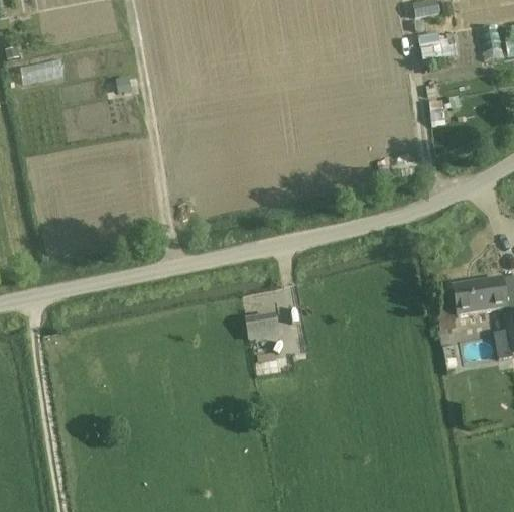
[(431,0),(412,3),(414,17),(439,14),(437,0),(431,0)]
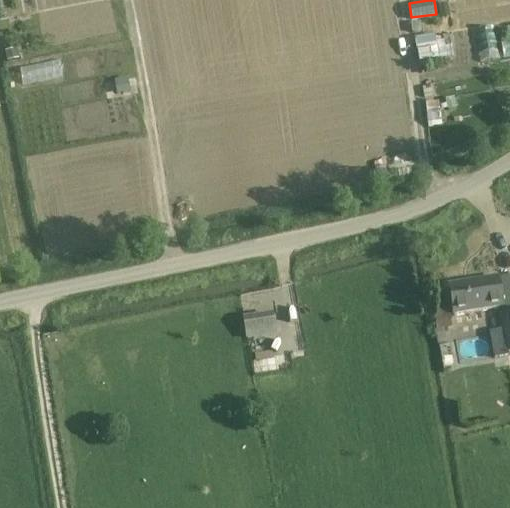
[(479,27),(481,58),(501,56),(498,25),(479,27)]
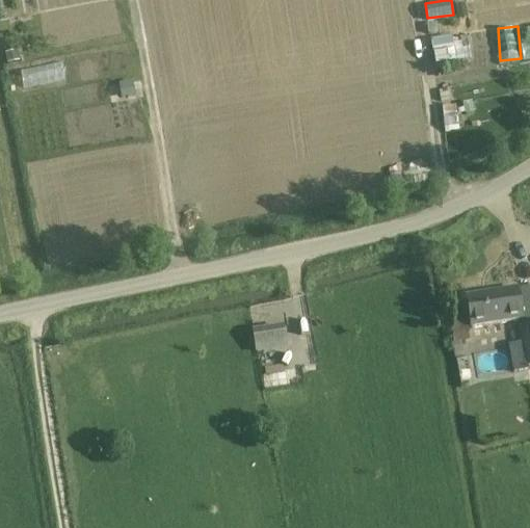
[(431,36),(434,60),(472,56),(469,32),(431,36)]
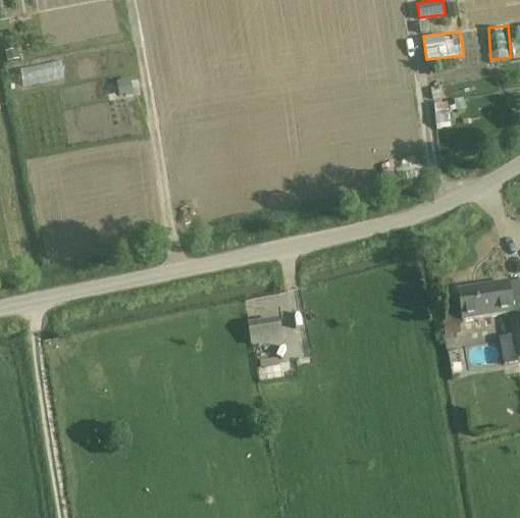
[(515,311),(510,280),(458,289),(463,319),(515,311)]
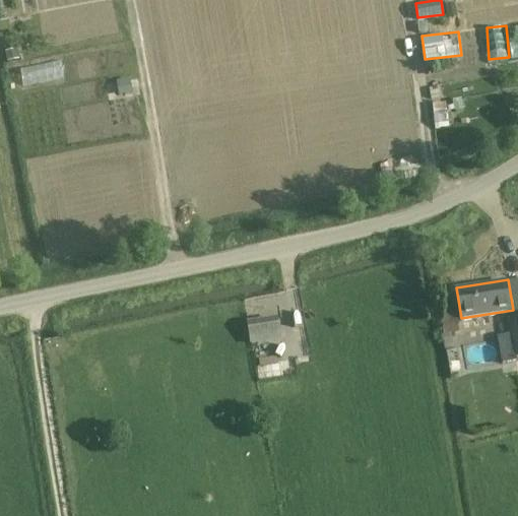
[(252,342),(283,337),(279,315),(248,320),(252,342)]
